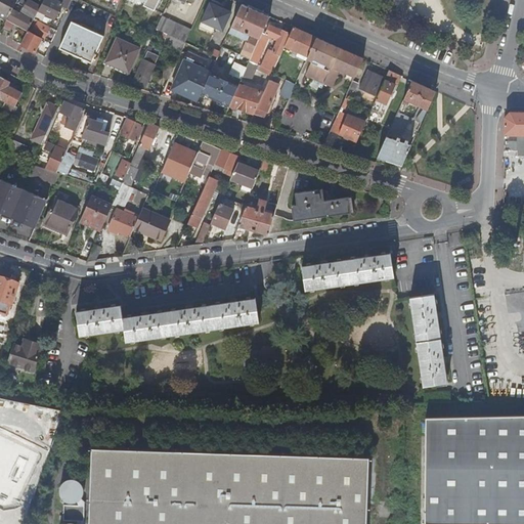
[(0,0),(0,18),(7,23),(14,9),(17,4),(18,0),(0,0)]
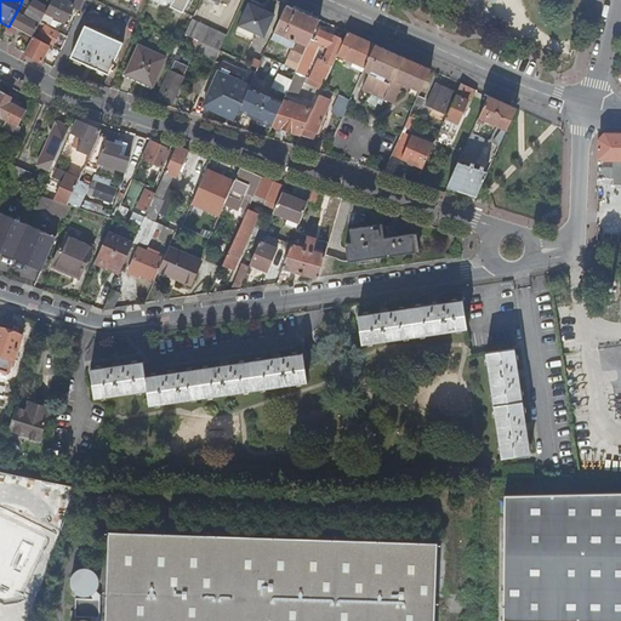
[(9,27),(33,39),(35,35),(46,13),(50,7),(35,0),(33,0),(29,9),(26,16),(17,11),(9,27)]
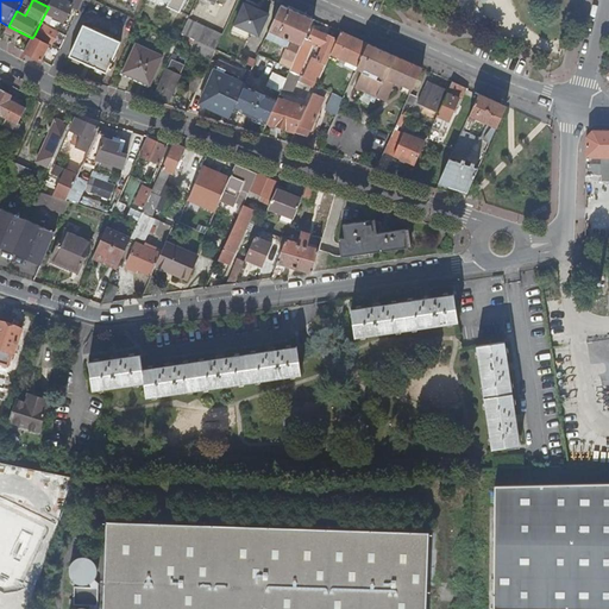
[(51,0),(49,7),(45,13),(51,16),(63,23),(70,8),(77,12),(82,0),(51,0)]
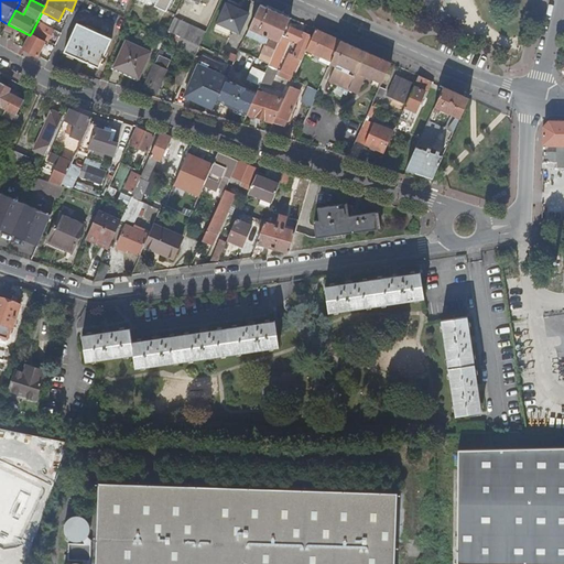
[(85,0),(128,20),(137,0),(85,0)]
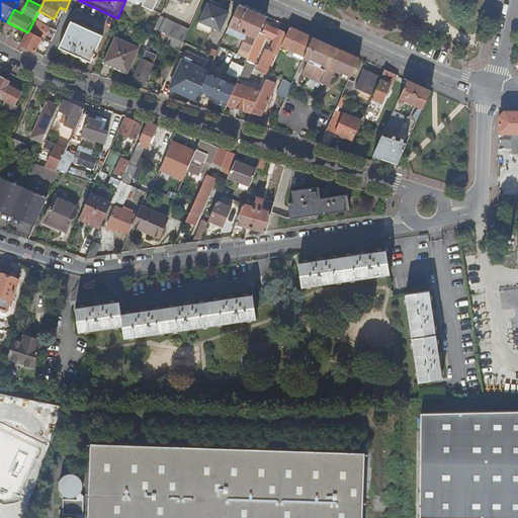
[(137,0),(145,4),(144,6),(153,10),(157,0),(137,0)]
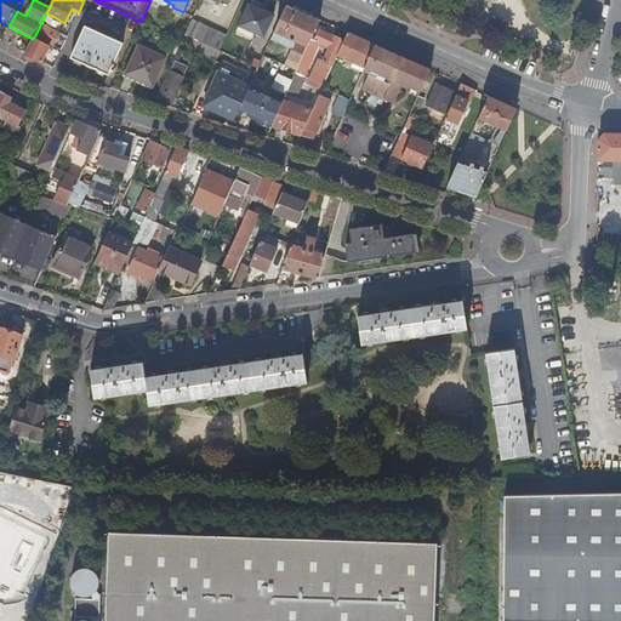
[(258,9),(250,4),(237,34),(251,41),(254,35),(263,39),(273,17),(257,11),(258,9)]
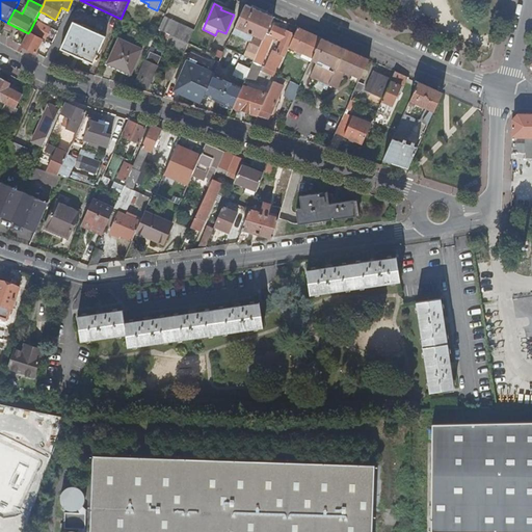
[(245,6),(233,35),(250,43),(244,58),(254,62),(259,50),(260,50),(264,43),(274,20),(245,6)]
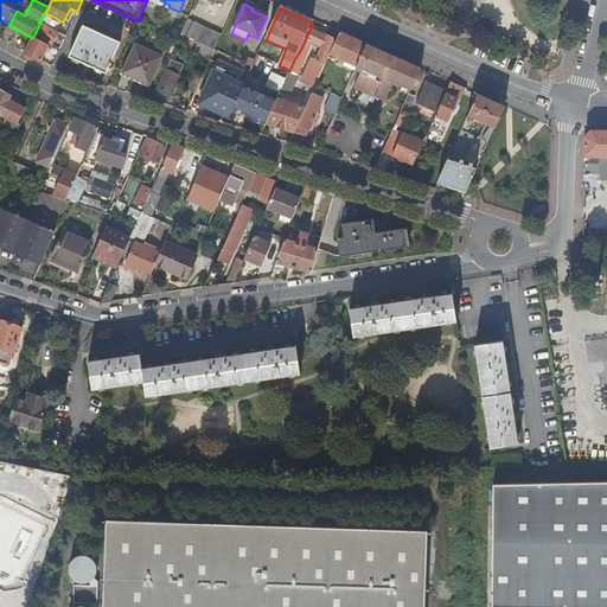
[(58,33),(45,26),(51,16),(45,13),(34,34),(52,44),(58,33)]
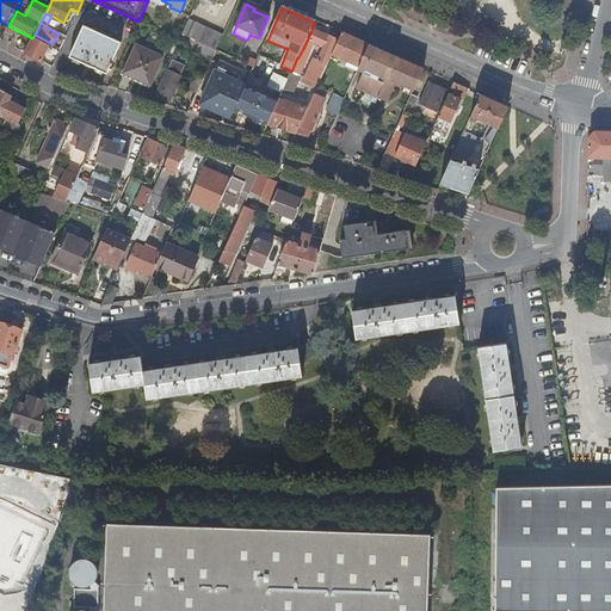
[(222,37),(189,22),(180,39),(192,45),(191,50),(213,60),(215,55),(216,53),(222,37)]
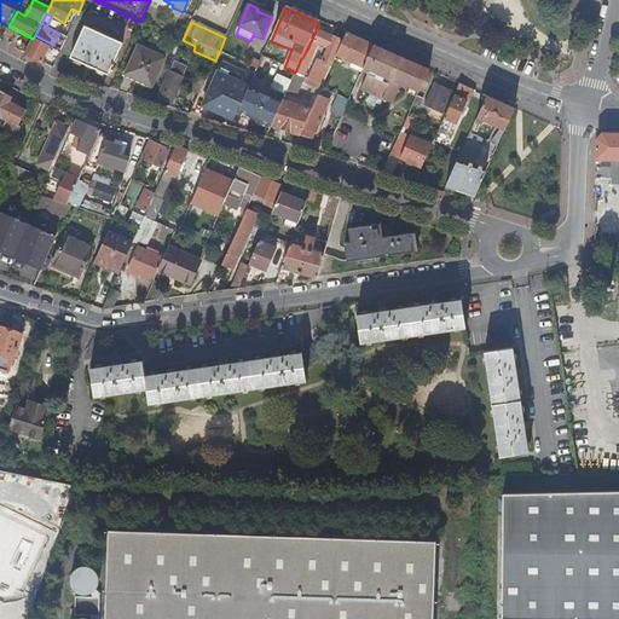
[(5,34),(12,39),(17,32),(9,27),(5,34)]
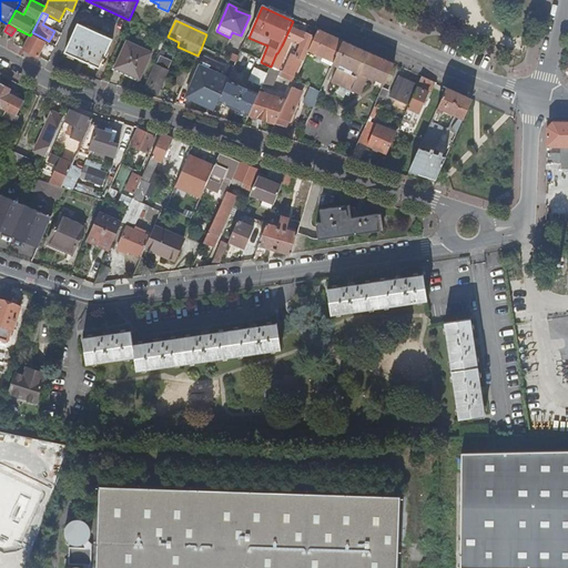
[(85,29),(79,24),(66,53),(100,70),(113,41),(103,37),(102,40),(84,31),(85,29)]
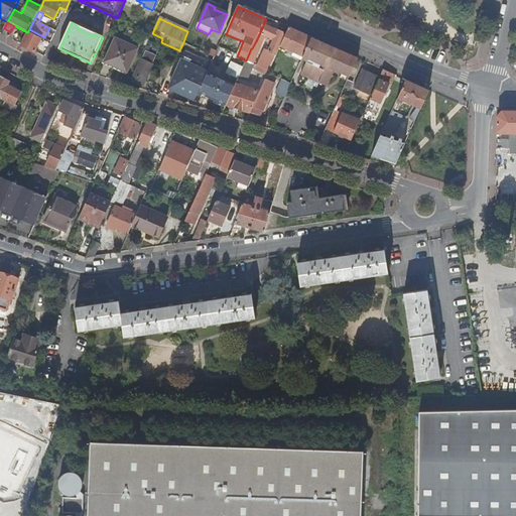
[(280,48),(286,36),(266,27),(262,36),(273,41),(268,53),(265,52),(258,68),(269,72),(280,48)]
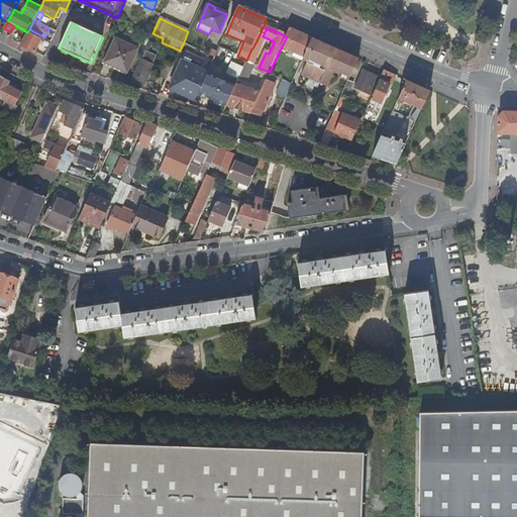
[(287,36),(281,48),(303,59),(312,39),(290,29),(287,36)]
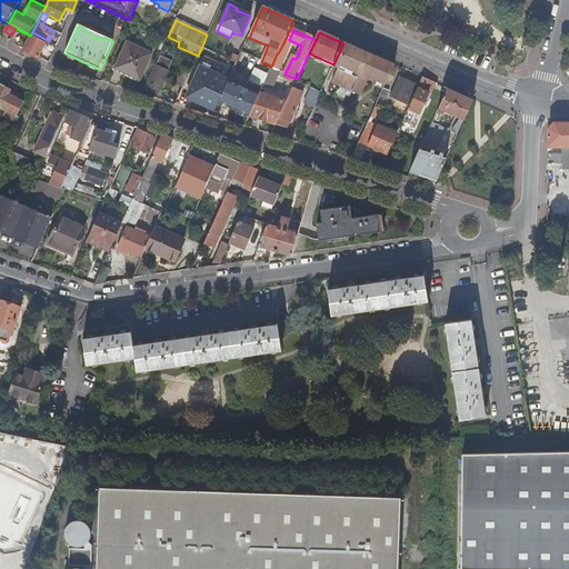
[(41,41),(30,36),(23,50),(39,58),(43,49),(39,47),(41,41)]
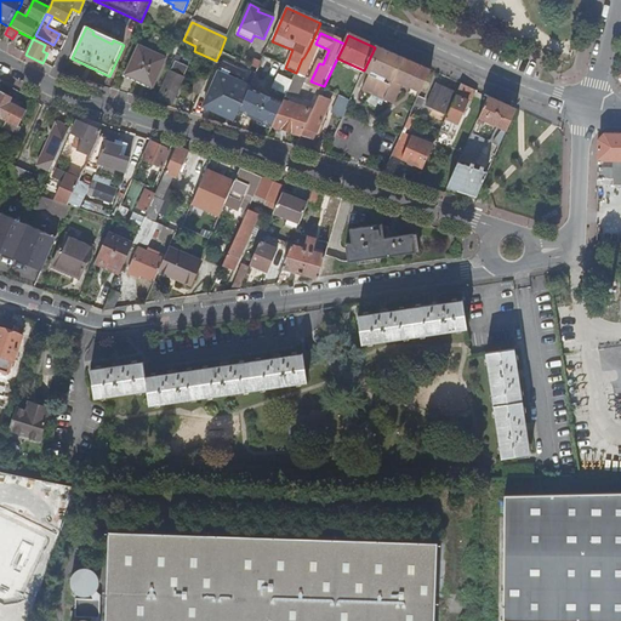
[(166,60),(138,46),(125,75),(153,89),(166,60)]
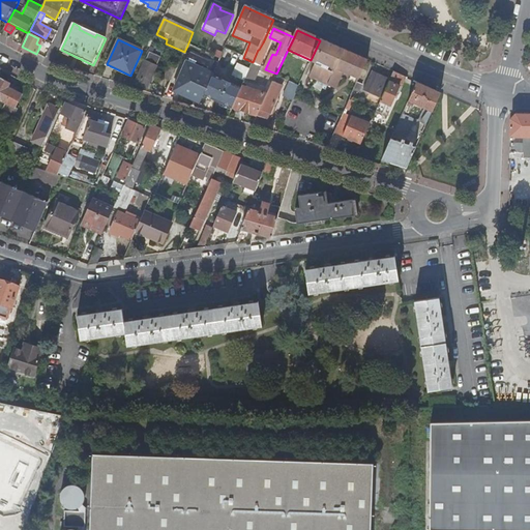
[(311,60),(311,62),(315,64),(308,79),(335,91),(344,74),(358,81),(366,61),(320,40),(311,60)]
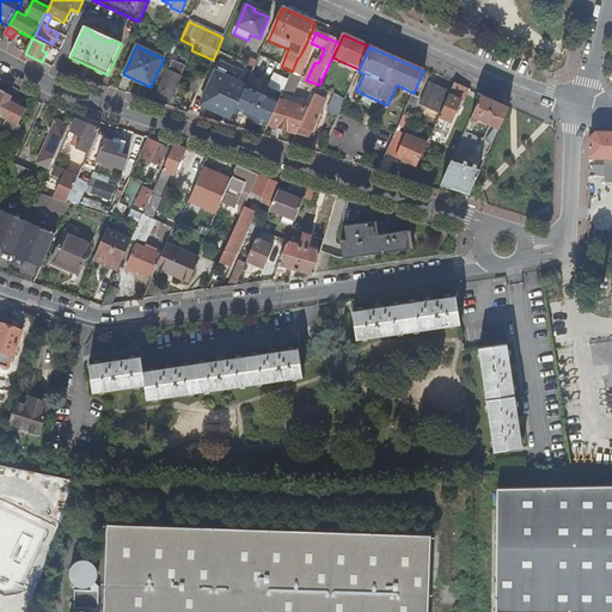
[(310,53),(304,49),(299,57),(306,61),(310,53)]
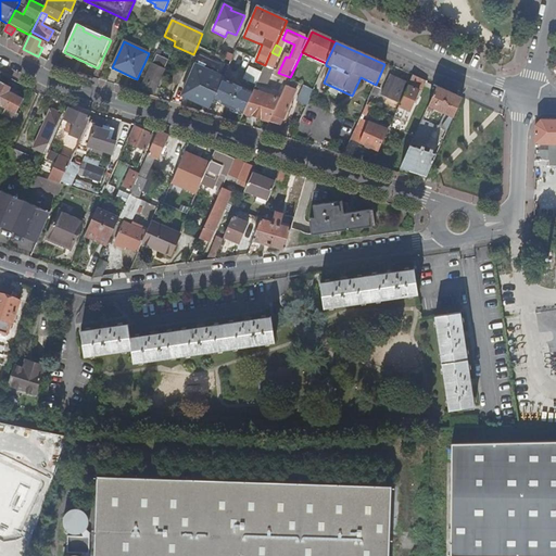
[(207,57),(225,65),(227,60),(210,52),(207,57)]
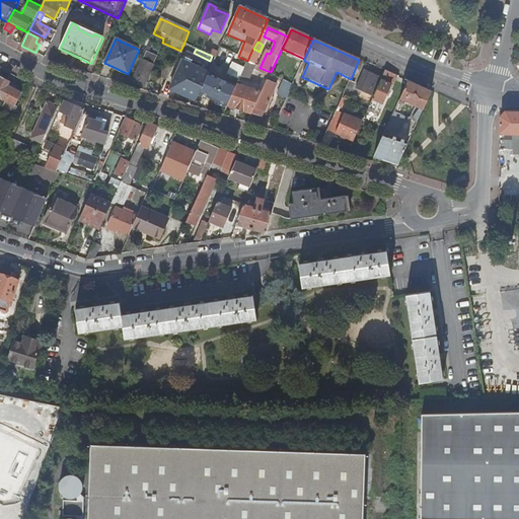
[(247,63),(252,65),(260,52),(253,49),(247,63)]
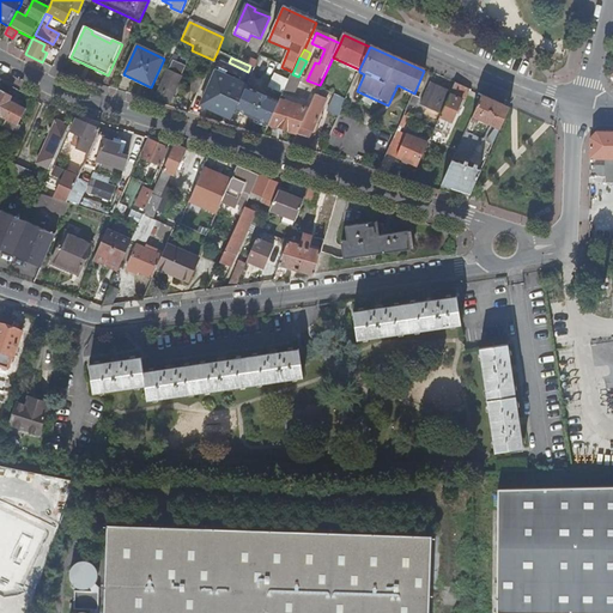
[(186,68),(173,62),(157,98),(170,104),(186,68)]
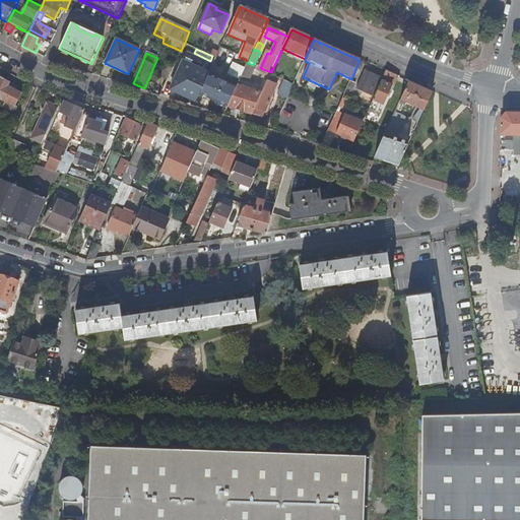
[(237,88),(228,107),(252,115),(261,93),(249,89),(257,72),(258,68),(253,65),(248,63),(237,88)]
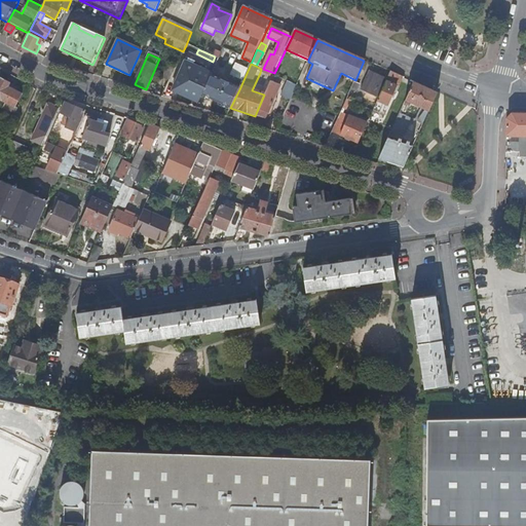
[(174,69),(166,66),(161,78),(167,81),(174,69)]
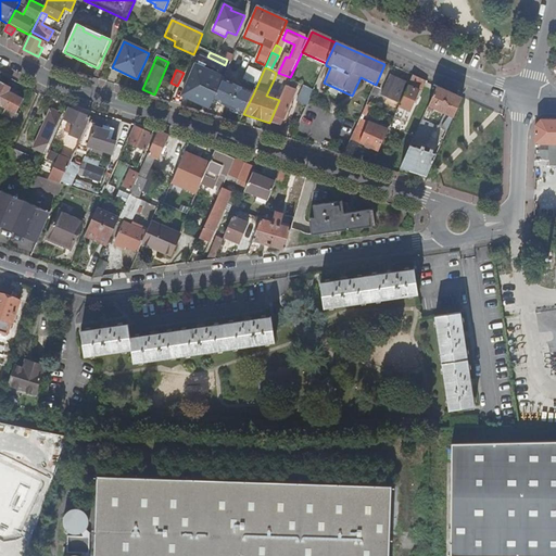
[(209,80),(186,70),(182,77),(190,80),(188,86),(205,93),(210,85),(214,87),(217,81),(210,77),(209,80)]
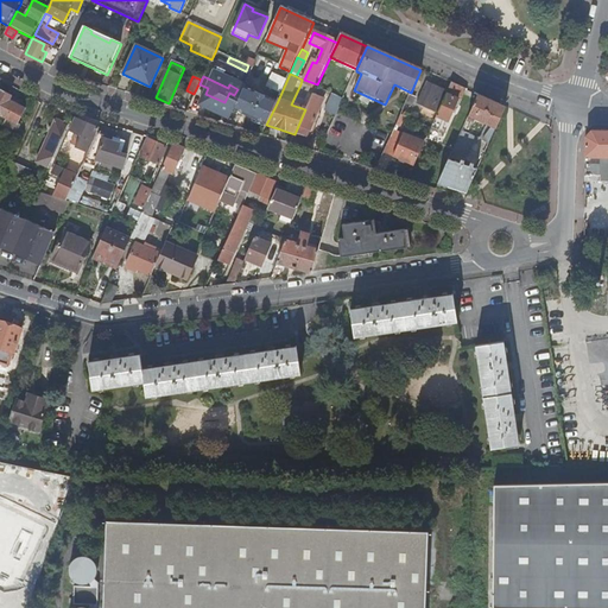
[(301,84),(315,90),(316,88),(317,84),(304,80),(303,78),(302,80),(301,84)]
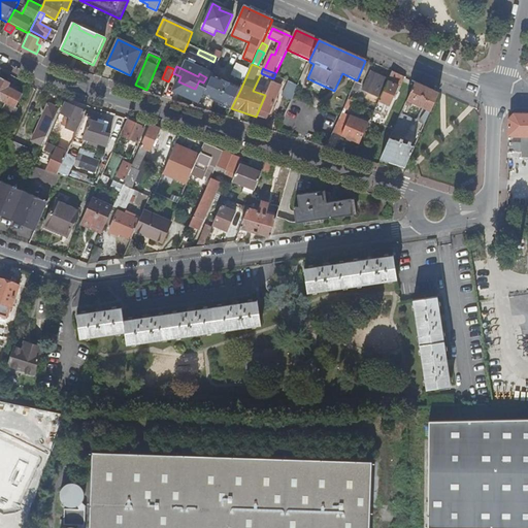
[(173,73),(167,88),(200,101),(203,95),(211,77),(207,75),(206,77),(203,83),(199,80),(195,89),(178,81),(180,76),(173,73)]
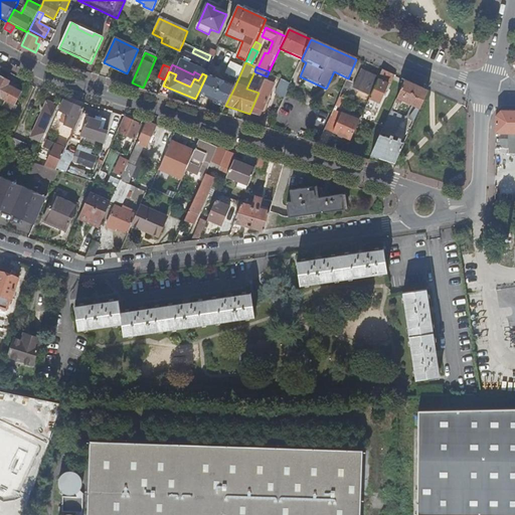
[(382,71),(365,109),(371,111),(374,103),(379,105),(391,75),(382,71)]
